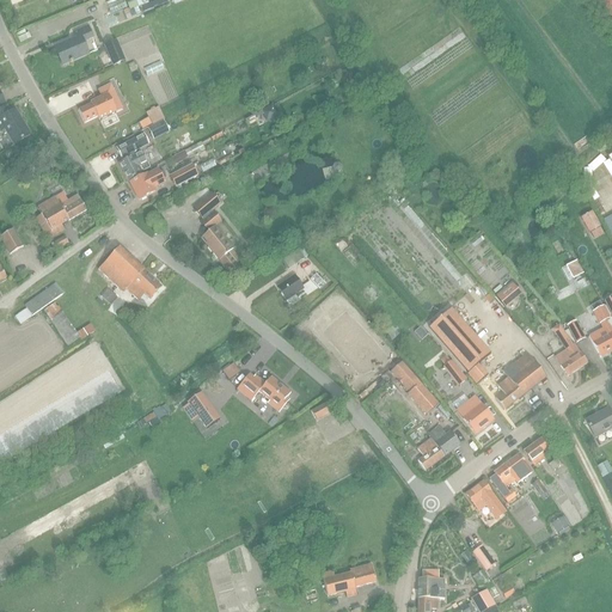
[(126,0),(129,10),(142,6),(142,5),(148,2),(147,0),(126,0)]
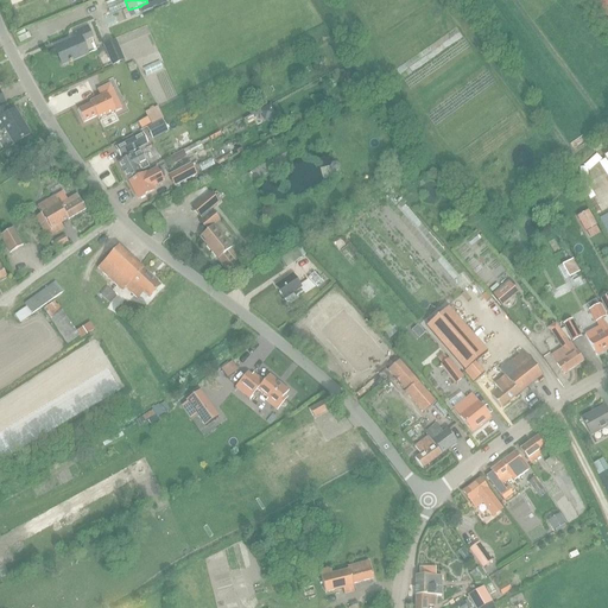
[(141,5),(141,6),(143,11),(166,0),(152,0),(147,2),(141,5)]
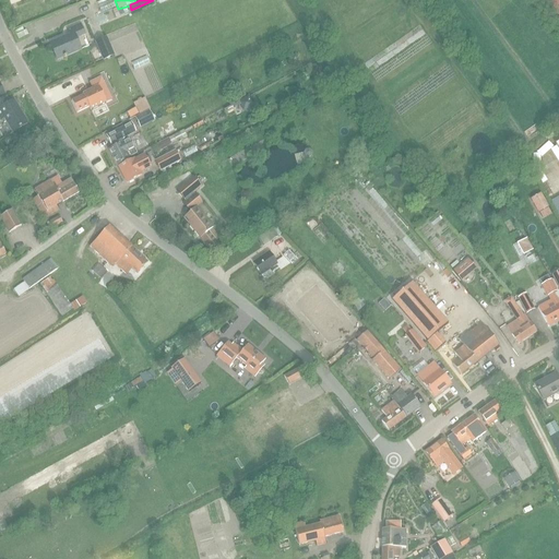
[(558,0),(544,0),(558,16),(558,0)]
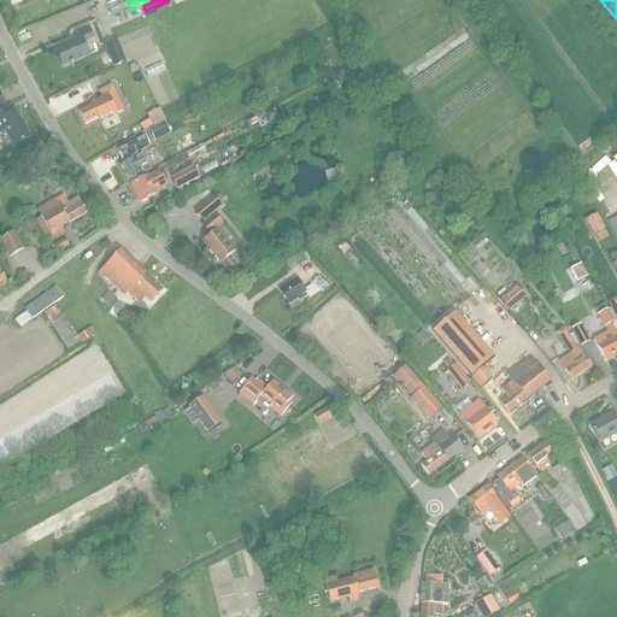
[(74,33),(76,39),(56,48),(63,66),(89,56),(83,42),(93,39),(88,27),(74,33)]
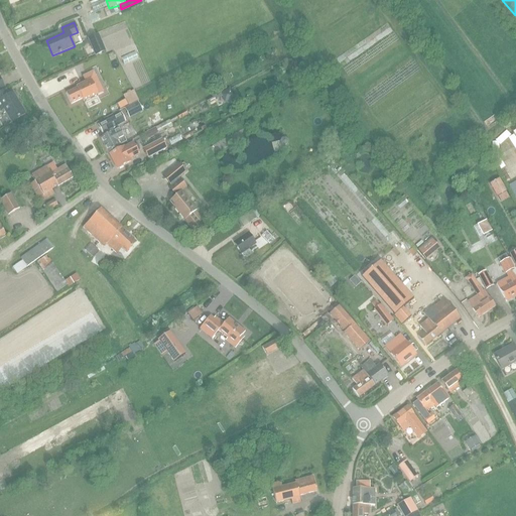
[(23,27),(14,31),(17,36),(25,32),(23,27)]
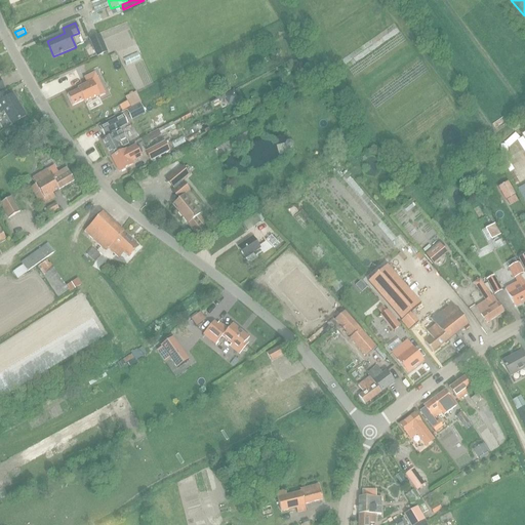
[(89,40),(96,56),(107,52),(99,36),(89,40)]
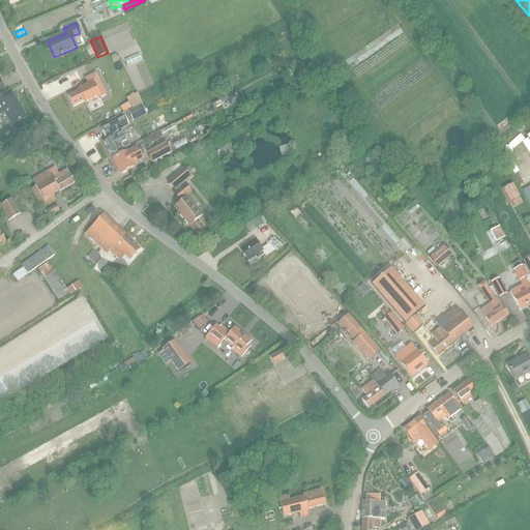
[(79,91),(67,96),(72,108),(84,101),(86,105),(100,97),(93,83),(98,80),(95,74),(84,79),(87,85),(78,89),(79,91)]
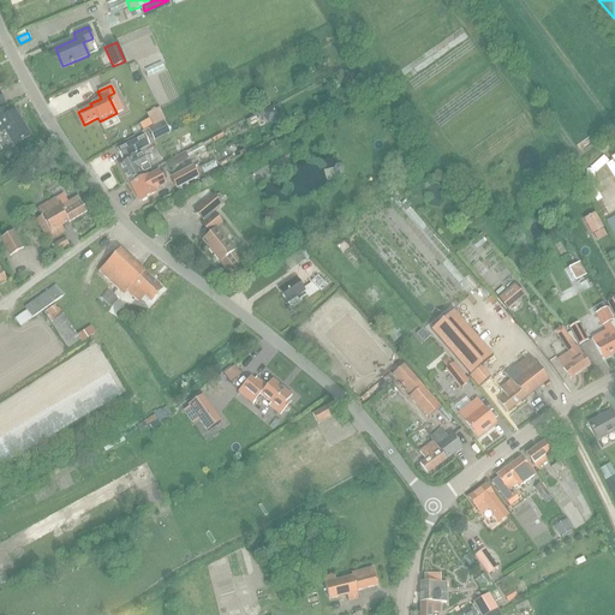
[(274,106),(263,111),(268,121),(279,115),(274,106)]
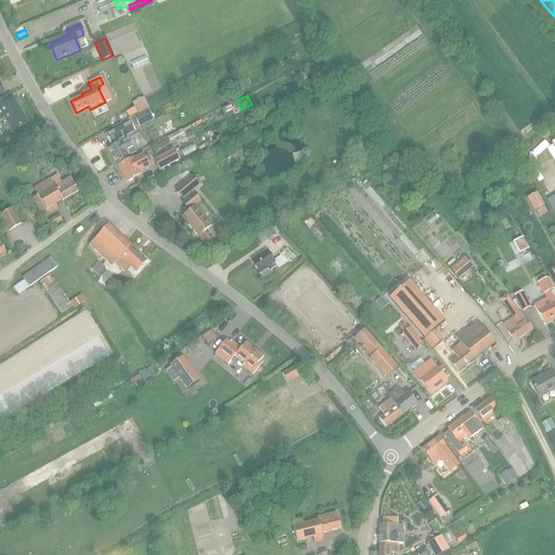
[(0,100),(0,108),(0,110),(13,131),(27,123),(13,100),(9,102),(5,97),(0,100)]
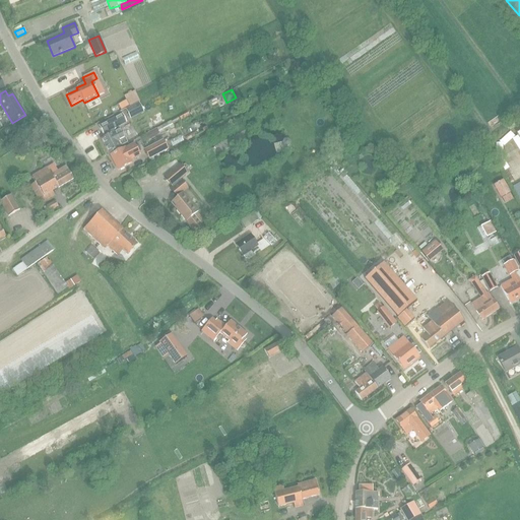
[(132,91),(125,95),(129,105),(130,106),(138,102),(139,102),(134,90),(132,91)]
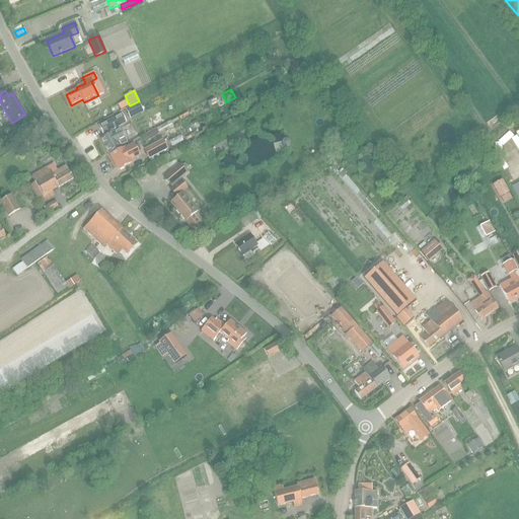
[(130,105),(125,108),(130,118),(143,112),(138,101),(130,105)]
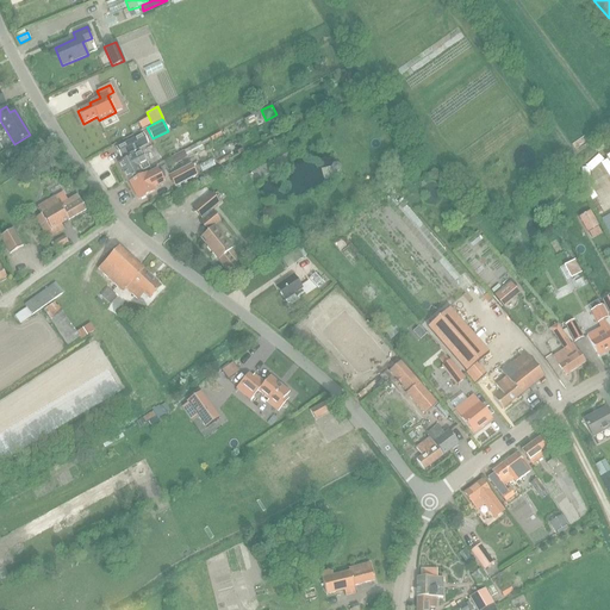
[(147,134),(116,150),(122,161),(119,162),(128,180),(142,173),(142,172),(150,167),(142,150),(141,150),(139,148),(151,142),(147,134)]
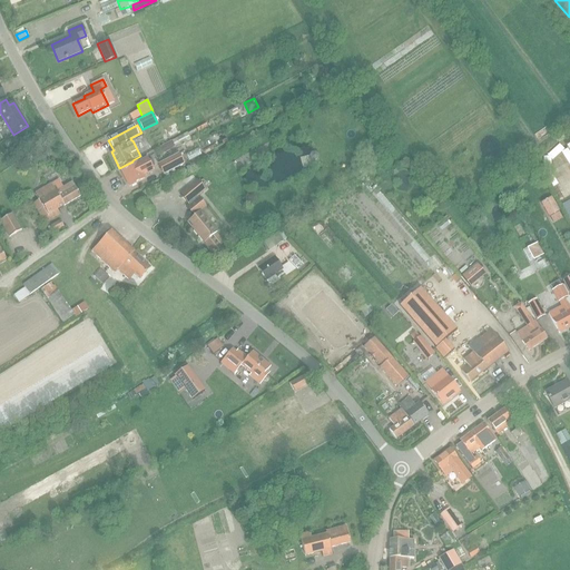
[(161,150),(163,154),(187,141),(186,140),(189,139),(188,137),(187,134),(184,136),(184,135),(172,140),(159,147),(161,150)]
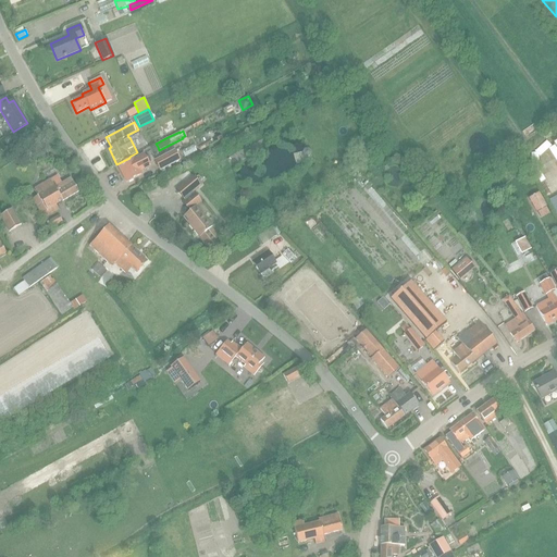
[(305,149),(302,151),(304,156),(307,157),(310,156),(312,153),(311,150),(308,148),(306,149),(305,149)]
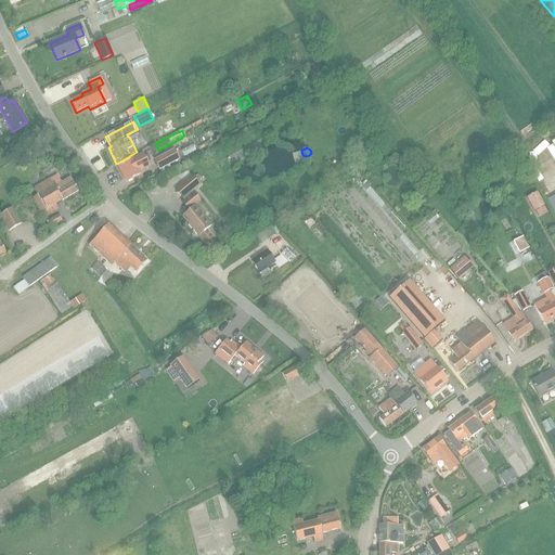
[(154,160),(159,169),(178,159),(173,150),(154,160)]
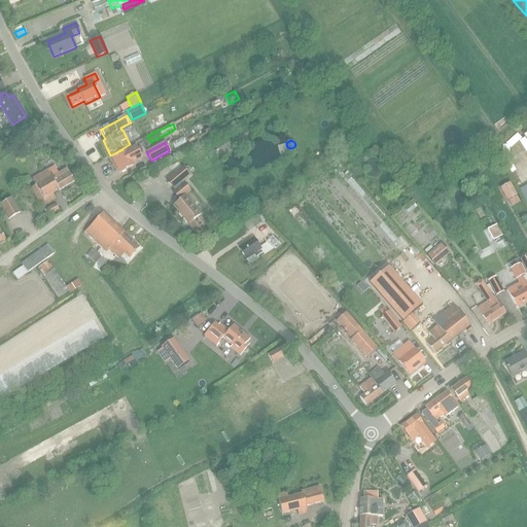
[(133,165),(132,162),(141,157),(135,146),(127,151),(126,150),(112,157),(119,172),(133,165)]
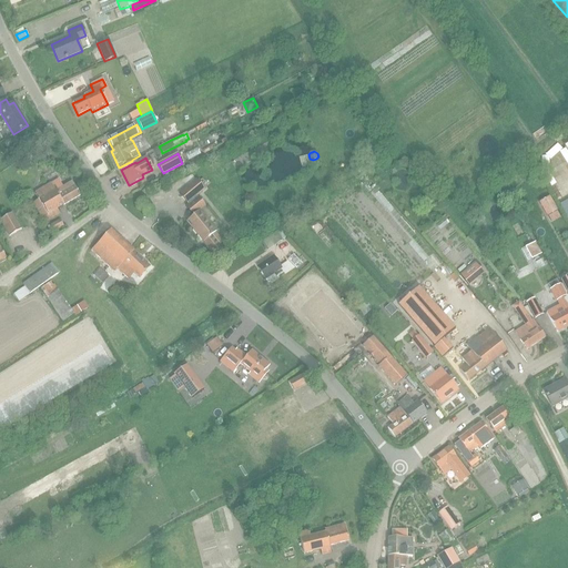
[(57,210),(80,195),(72,181),(62,186),(59,179),(51,183),(34,192),(50,220),(60,214),(57,210)]
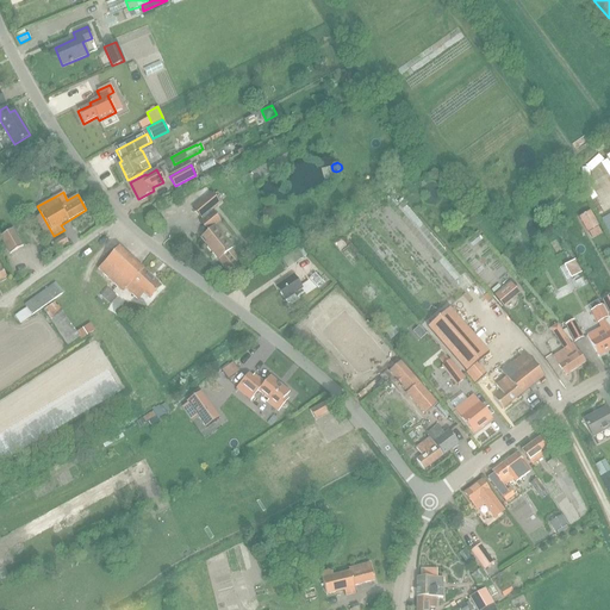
[(210,193),(192,209),(200,219),(219,204),(210,193)]
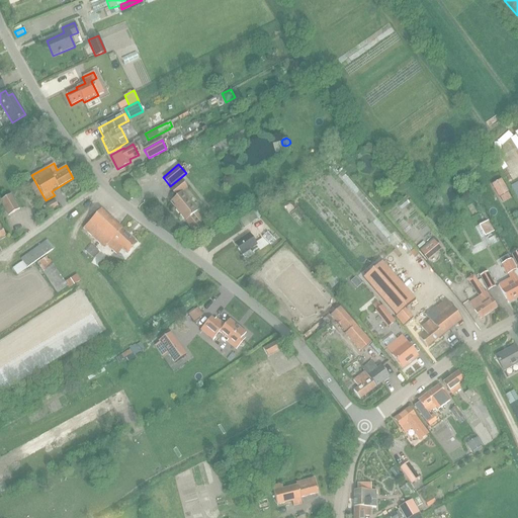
[(492,184),(499,197),(507,192),(500,179),(492,184)]
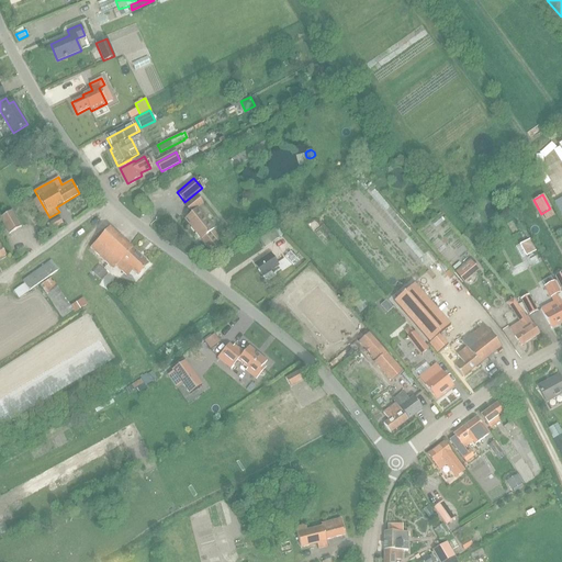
[(183,220),(211,254),(220,247),(216,243),(221,239),(212,229),(213,228),(198,209),(202,204),(195,195),(183,205),(191,214),(183,220)]
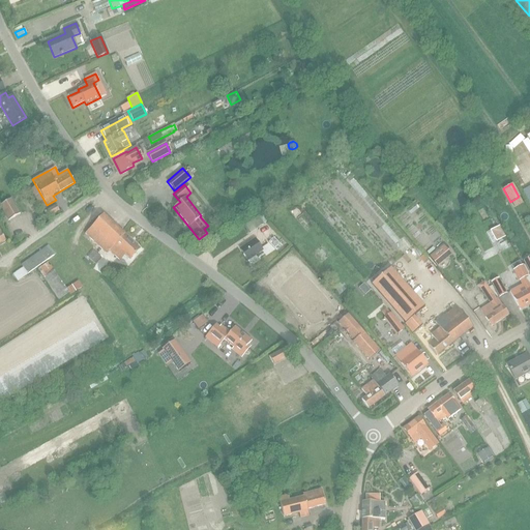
[(0,206),(8,219),(20,213),(11,200),(0,206)]
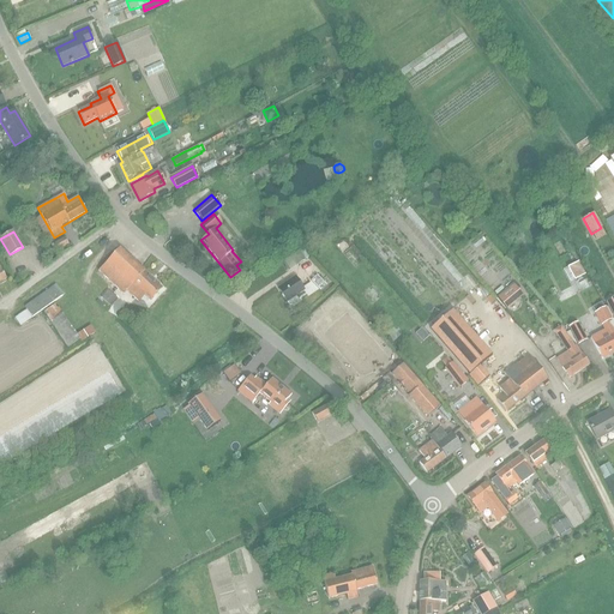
[(283,260),(282,262),(283,265),(288,271),(290,270),(309,257),(307,253),(304,247),(283,260)]
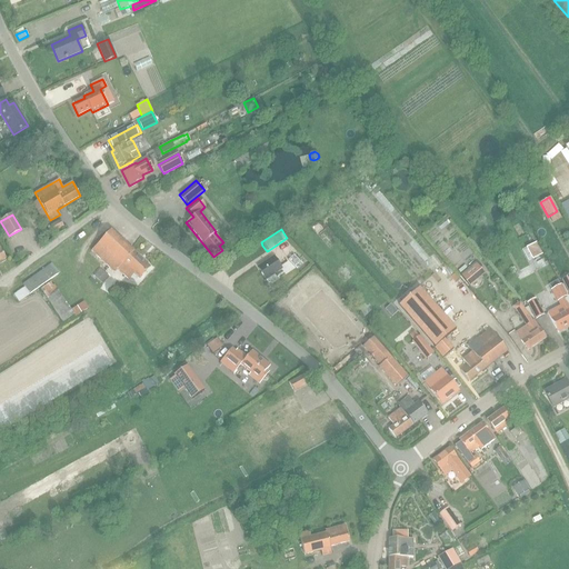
[(150,267),(130,249),(111,230),(91,251),(113,272),(117,269),(128,280),(135,273),(140,278),(150,267)]
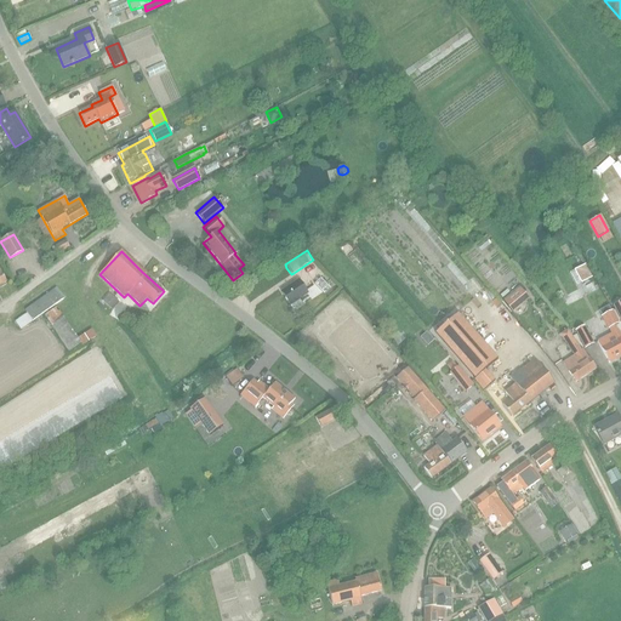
[(574,271),(581,284),(592,278),(585,265),(574,271)]
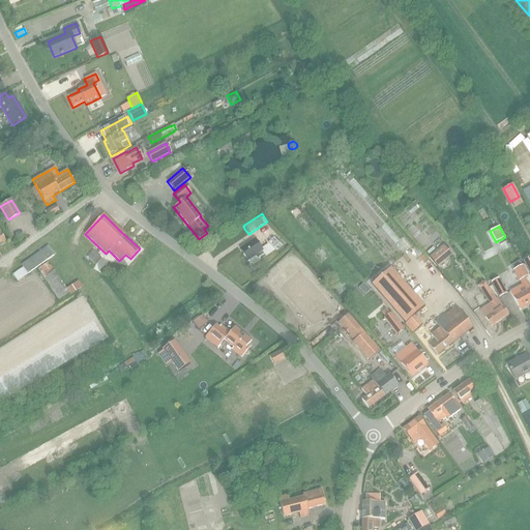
[(239,248),(247,261),(262,251),(255,239),(239,248)]
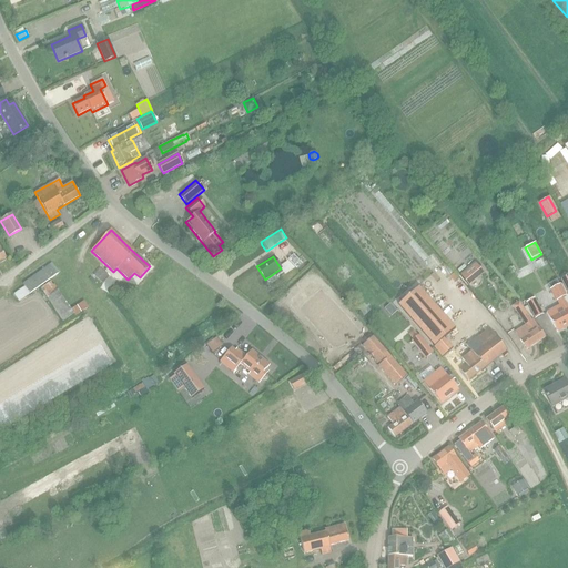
[(459,274),(469,285),(485,273),(475,262),(459,274)]
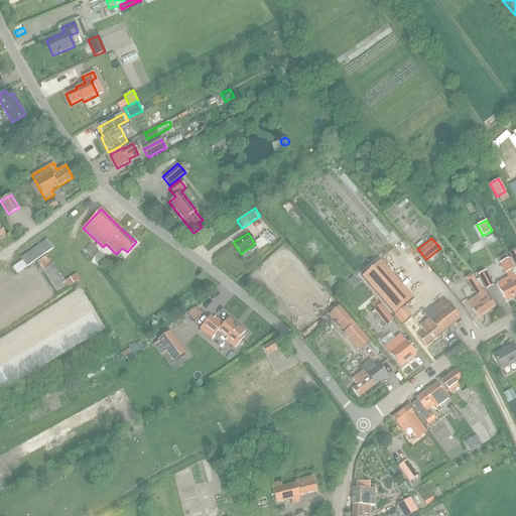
[(22,260),(12,267),(17,273),(27,266),(53,248),(51,246),(46,239),(20,257),(22,260)]
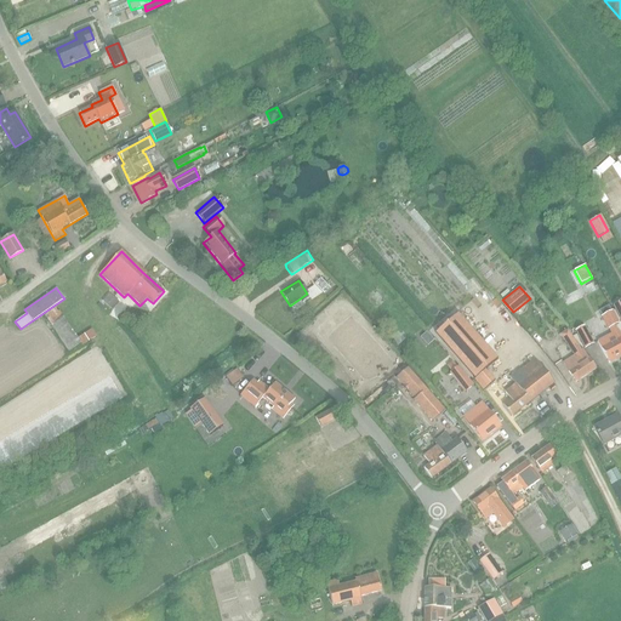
[(109,294),(102,302),(113,311),(119,303),(109,294)]
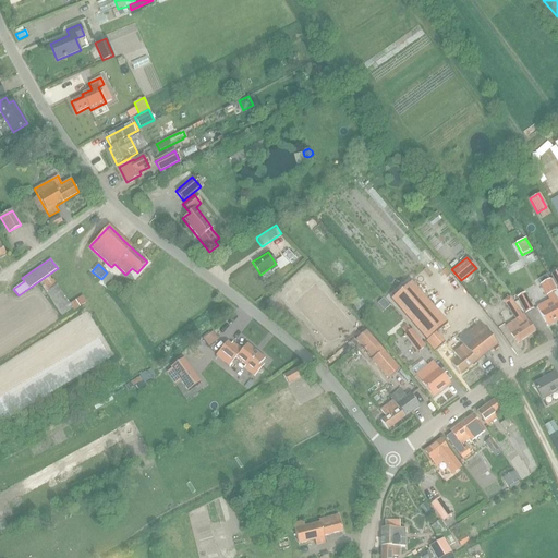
[(39,283),(62,316),(72,310),(74,311),(86,303),(82,295),(70,304),(50,276),(39,283)]
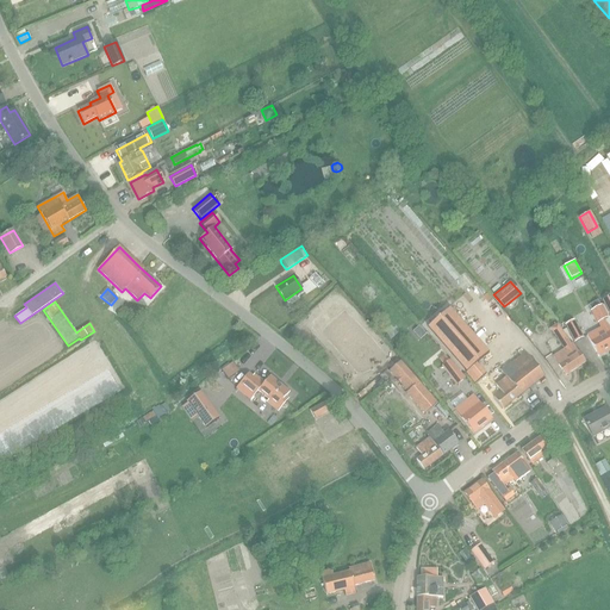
[(607,324),(603,319),(608,317),(601,305),(590,310),(597,323),(598,322),(601,328),(586,335),(598,356),(609,349),(609,328),(608,324),(607,324)]
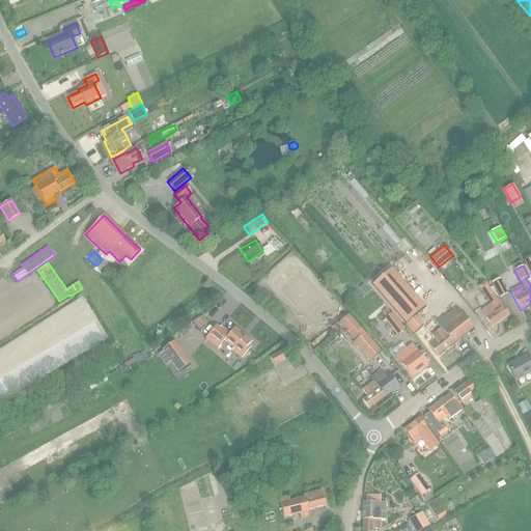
[(391,268),(371,284),(406,324),(425,307),(391,268)]
